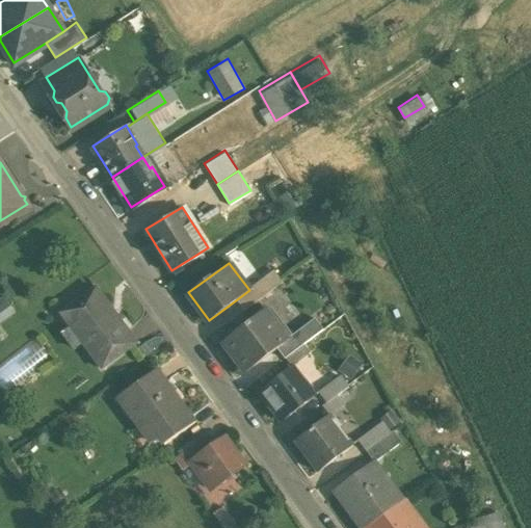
[(249,290),(237,299),(243,309),(281,281),(274,271),(249,290)]
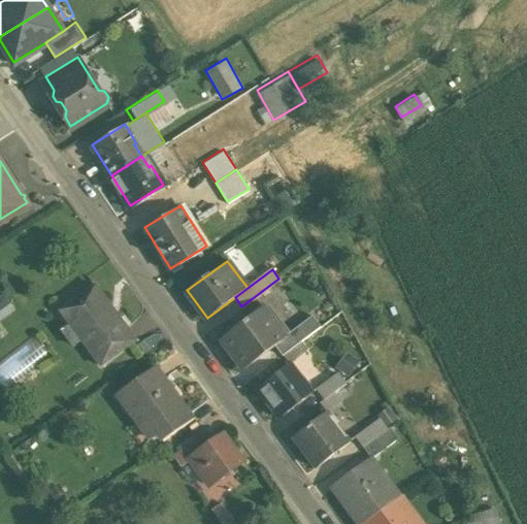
[(135,338),(95,283),(60,308),(100,363),(135,338)]
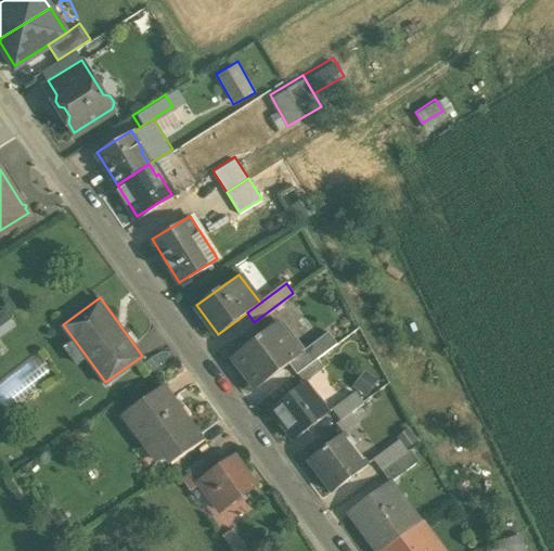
[(278,320),(232,355),(255,386),(292,359),(301,351),(299,350),(278,320)]
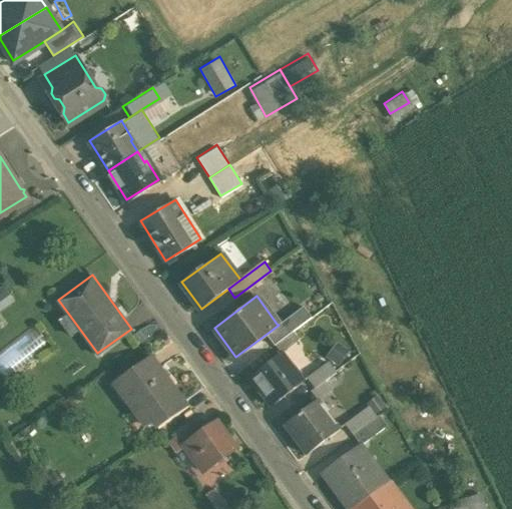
[(303,304),(277,324),(279,325),(270,332),(277,341),(311,315),(303,304)]
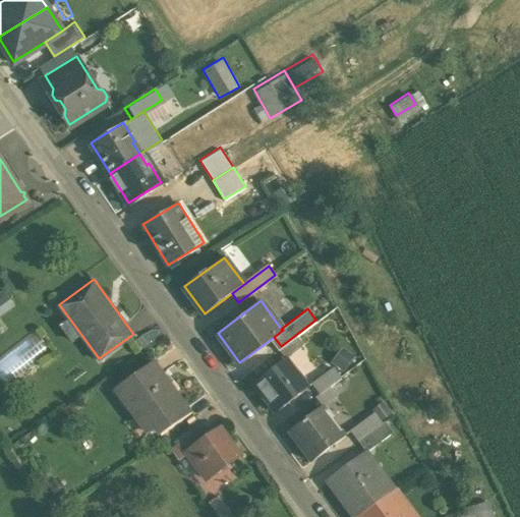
[(141,332),(132,339),(139,348),(149,341),(141,332)]
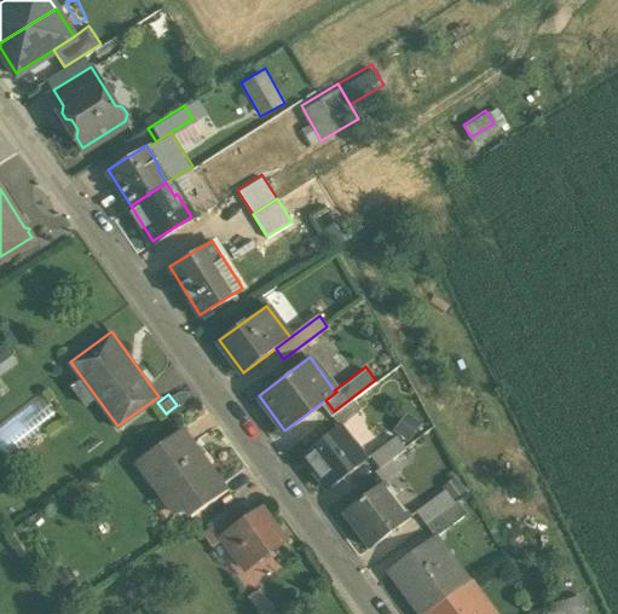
[(0,436),(6,445),(41,420),(29,403),(0,423),(0,436)]
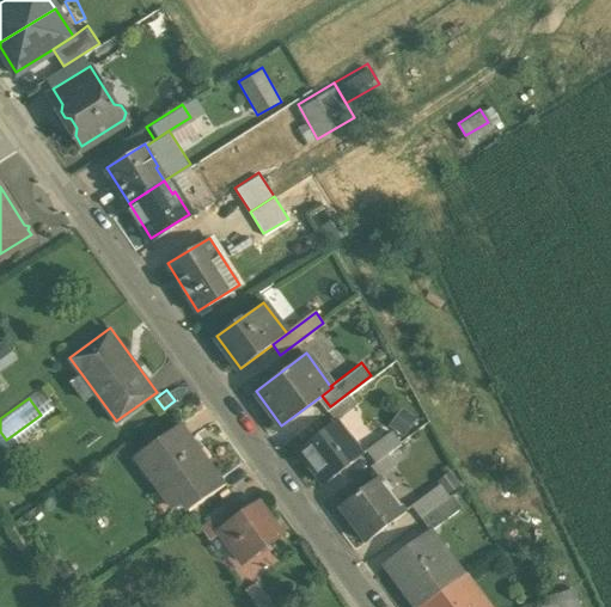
[(336,418),(298,447),(323,480),(361,452),(336,418)]
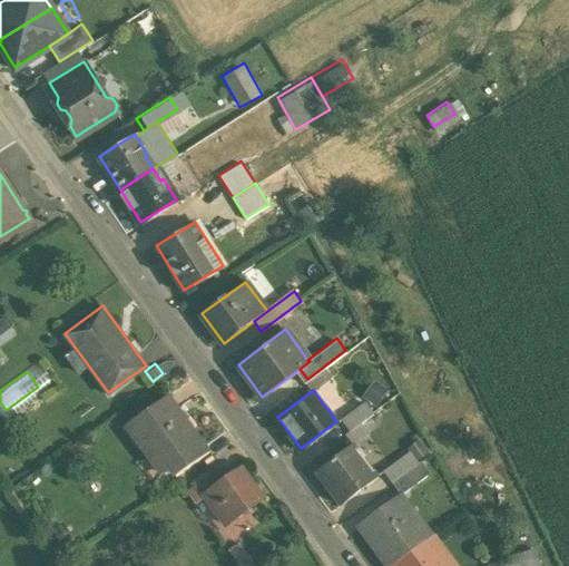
[(202,455),(179,421),(185,418),(167,393),(126,422),(163,472),(170,468),(174,474),(202,455)]
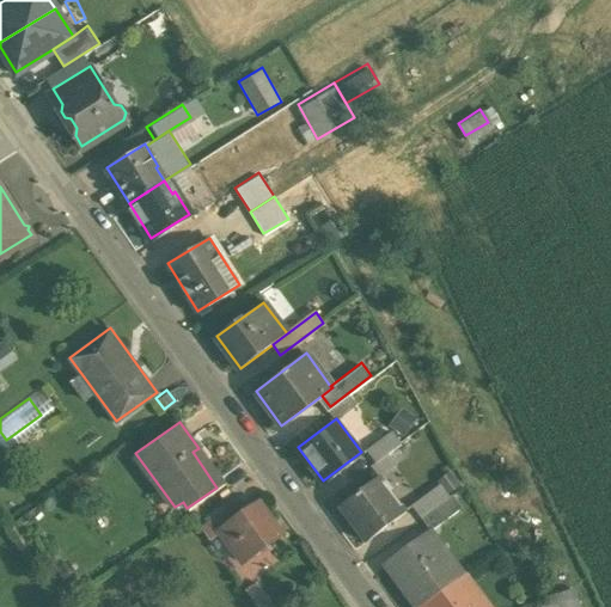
[(366,448),(376,460),(401,441),(392,429),(366,448)]
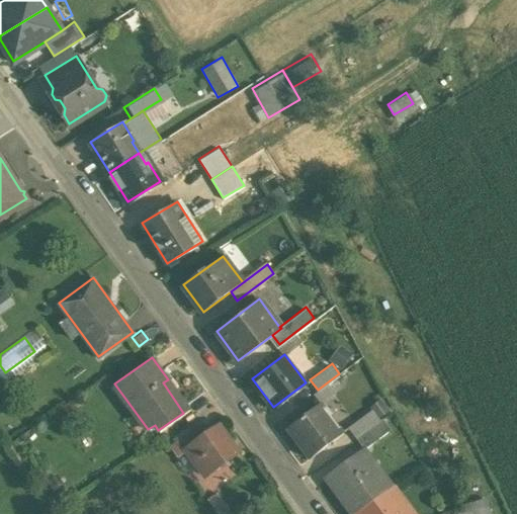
[(321,402),(287,427),(310,457),(343,432),(342,430),(337,433),(326,418),(330,414),(321,402)]
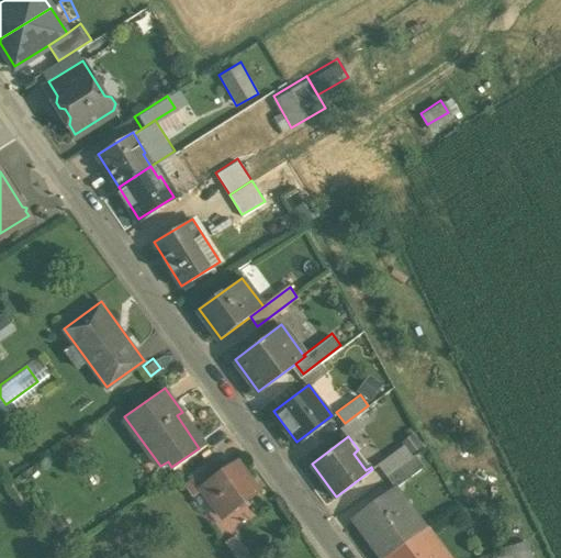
[(403,444),(378,462),(386,475),(412,455),(403,444)]
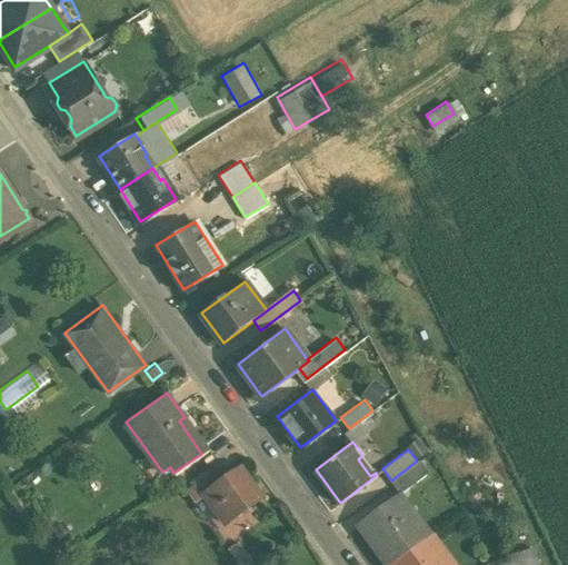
[(417,461),(391,481),(399,491),(400,493),(426,474),(417,461)]
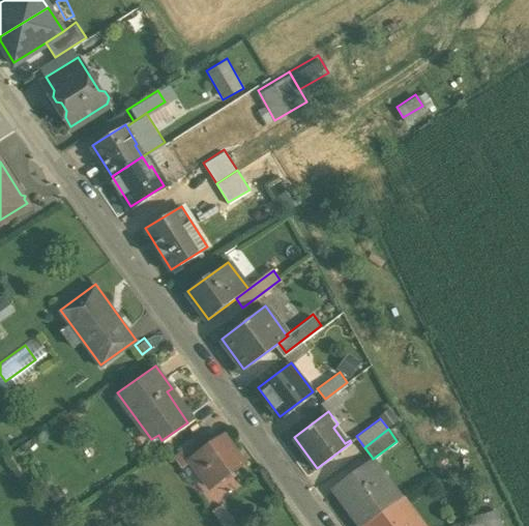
[(242,461),(223,433),(203,447),(189,458),(189,459),(209,486),(242,461)]
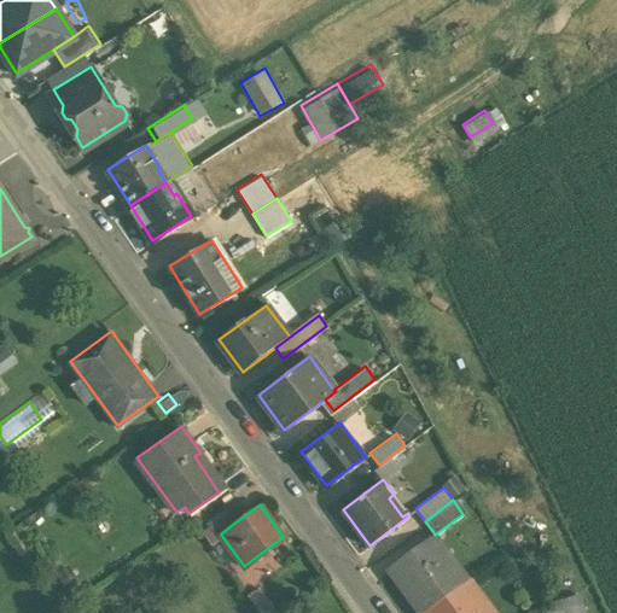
[(228,509),(201,530),(210,543),(221,535),(221,533),(237,521),(228,509)]
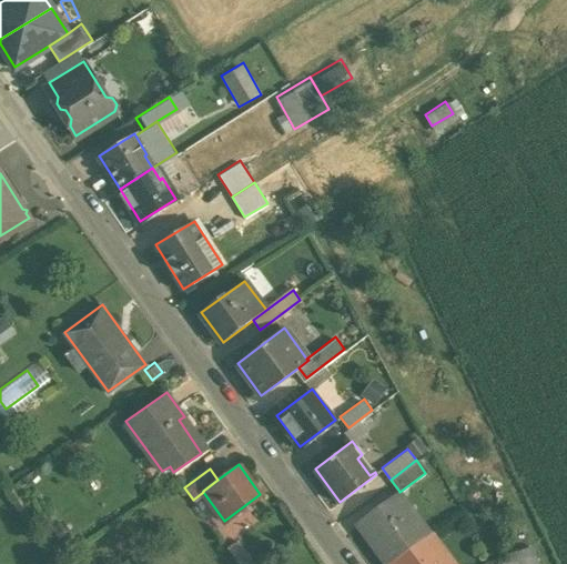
[(398,490),(354,522),(385,563),(386,563),(423,537),(393,496),(400,492),(398,490)]
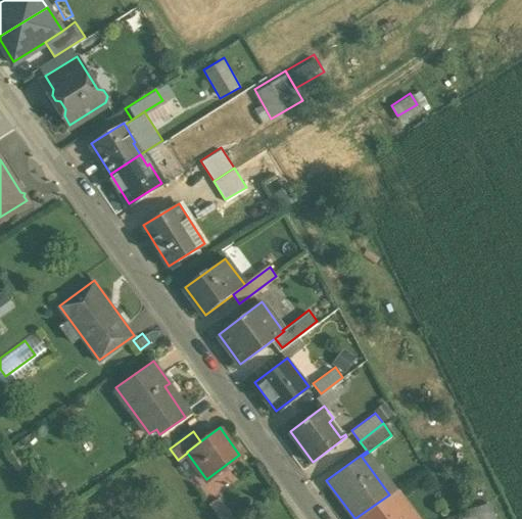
[(409,518),(390,493),(389,494),(356,518),(409,518)]
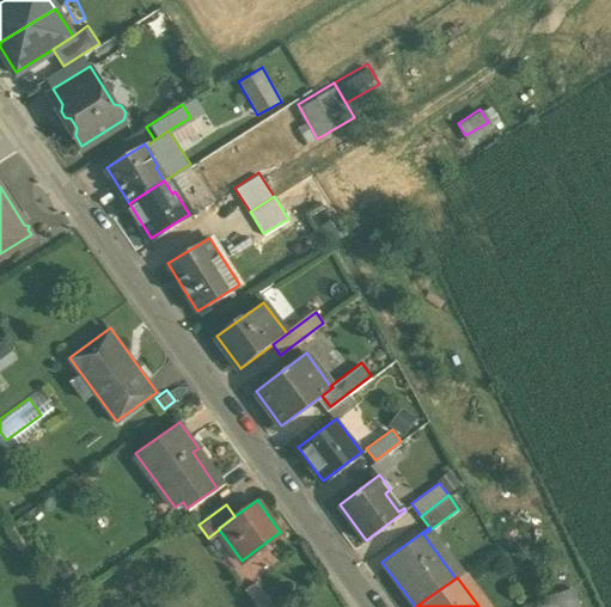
[(573,588),(550,594),(553,602),(541,606),(579,606),(575,596),(573,588)]
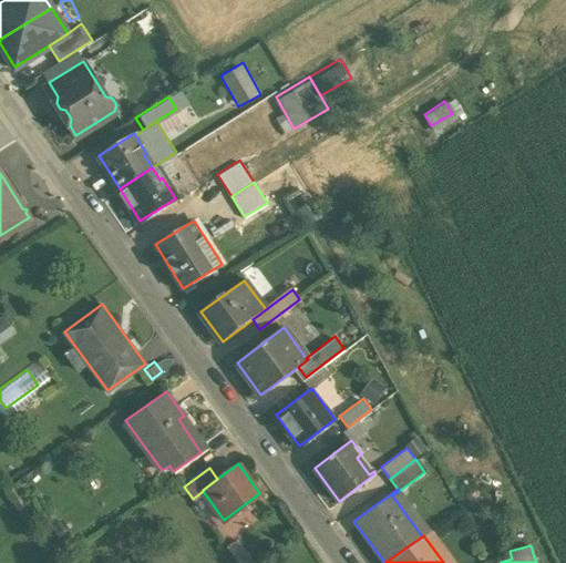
[(538,552),(533,553),(536,562),(543,562),(544,562),(538,552)]
